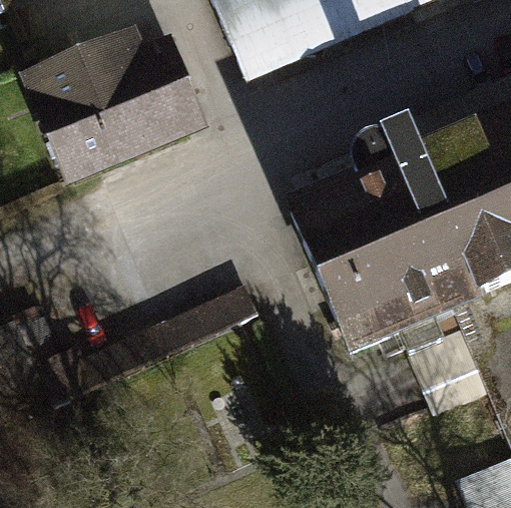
[(211,0),(246,81),(438,0),(211,0)]
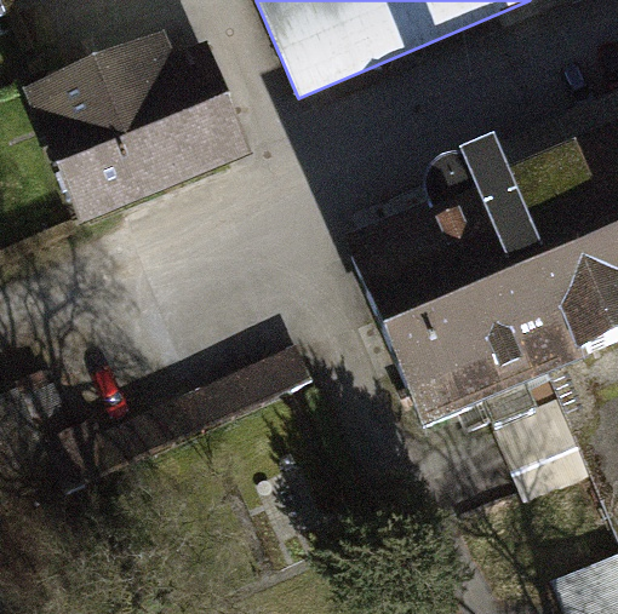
[(164,33),(23,92),(80,229),(252,156),(205,45),(173,58),(164,33)]
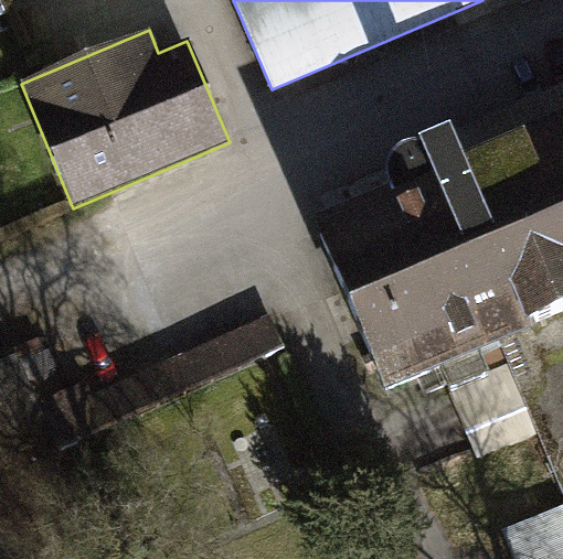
[(392,195),(315,228),(386,398),(502,350),(562,323),(562,86),(450,135),(455,143),(431,154),(424,151),(415,150),(406,152),(399,157),(392,163),(389,172),(389,181),(390,190),(392,195)]
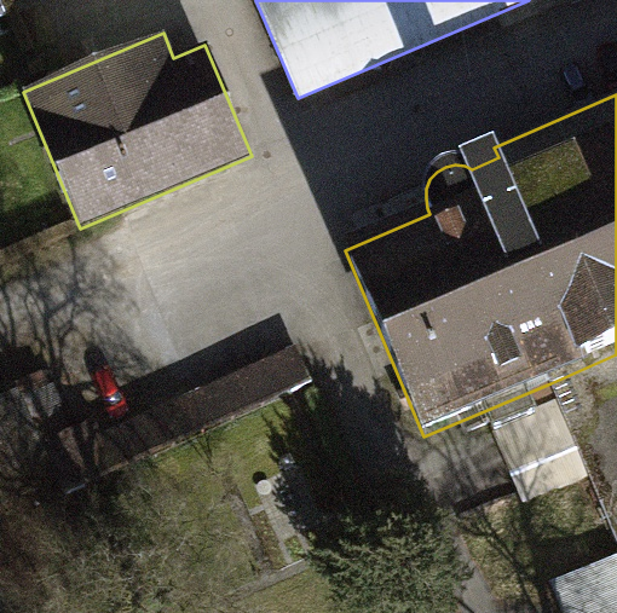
[(55,372),(0,394),(0,498),(58,473),(64,486),(312,382),(297,343),(98,427),(94,417),(78,424),(55,372)]
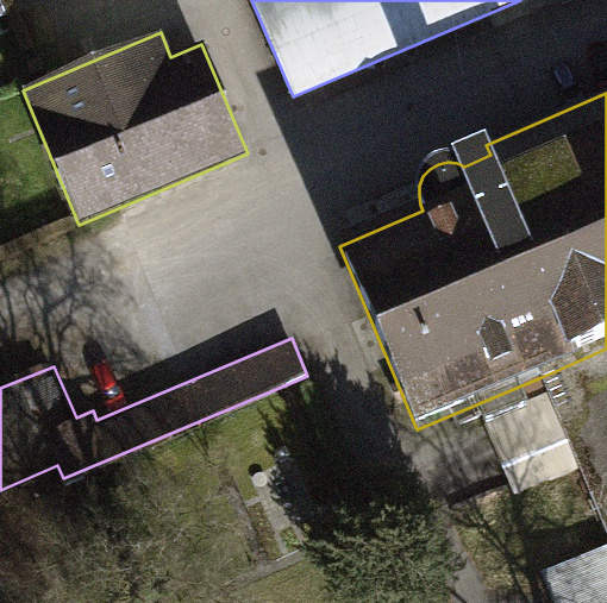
[(606,602),(606,349),(542,377),(550,395),(483,424),(513,491),(579,464),(606,529),(606,541),(540,571),(554,602),(606,602)]
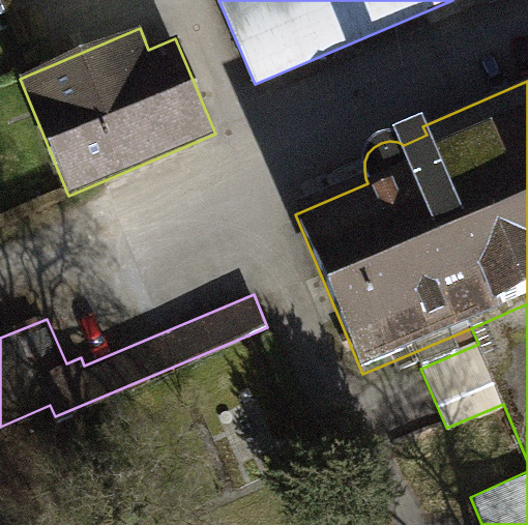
All buildings are outlined.
